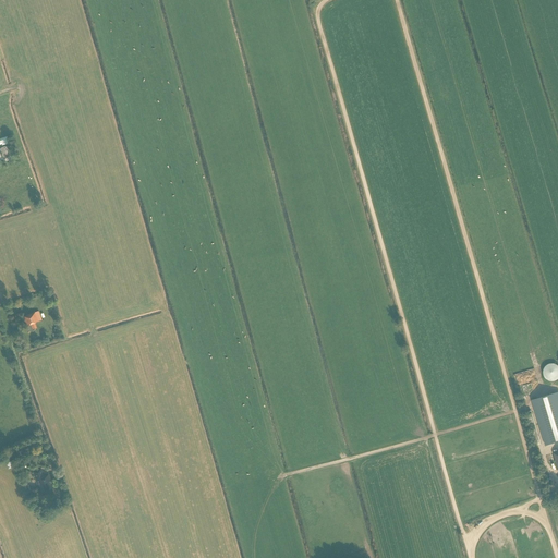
[(13,155),(13,153),(12,150),(11,149),(10,147),(8,147),(5,147),(3,147),(2,147),(1,148),(0,149),(0,158),(1,159),(2,160),(3,161),(5,161),(8,161),(10,160),(11,159),(12,158),(13,156),(13,155)]
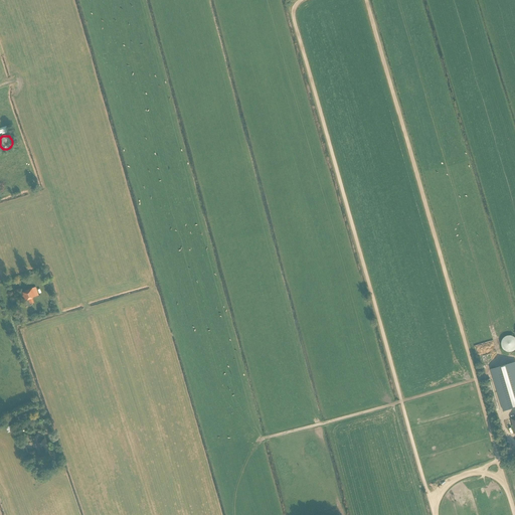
[(32,298),(39,296),(35,287),(32,288),(32,287),(31,288),(31,289),(21,292),(24,301),(25,301),(27,306),(34,304),(32,298)]
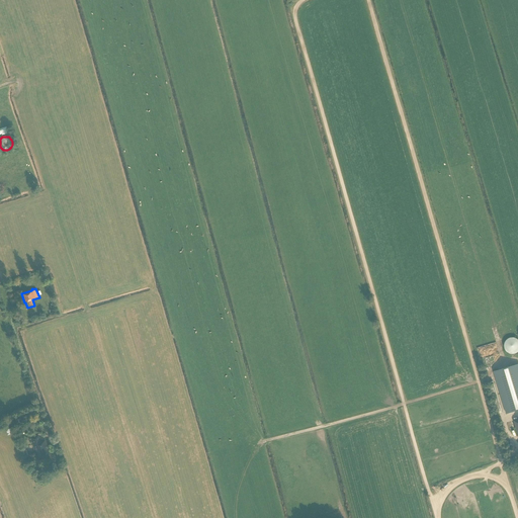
[(517,353),(517,352),(517,339),(516,338),(515,338),(514,338),(513,338),(512,338),(511,338),(510,338),(509,338),(508,339),(507,340),(506,340),(506,341),(505,342),(505,343),(504,344),(504,345),(504,346),(504,347),(504,348),(505,349),(505,350),(506,351),(507,352),(508,353),(509,353),(510,354),(511,354),(512,354),(513,354),(514,354),(515,354),(516,353),(517,353)]
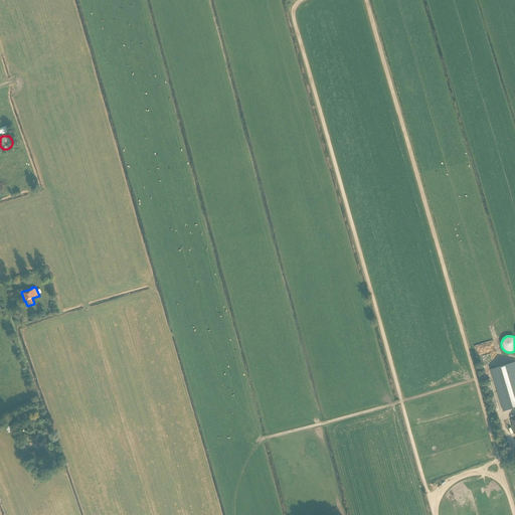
[(514,361),(491,369),(504,410),(514,407),(514,361)]
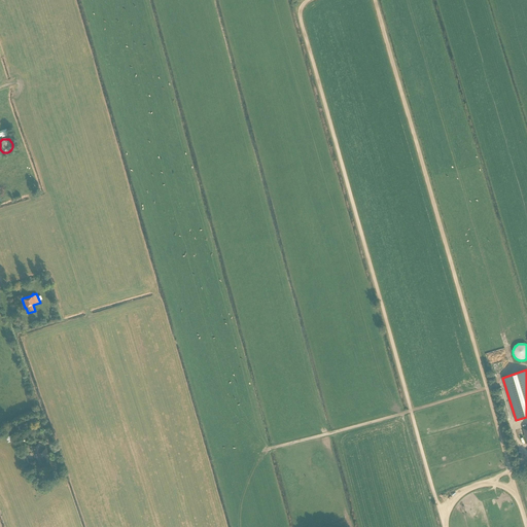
[(44,456),(48,454),(45,448),(41,449),(39,443),(31,446),(33,452),(35,458),(36,458),(39,465),(42,464),(46,463),(44,456)]
